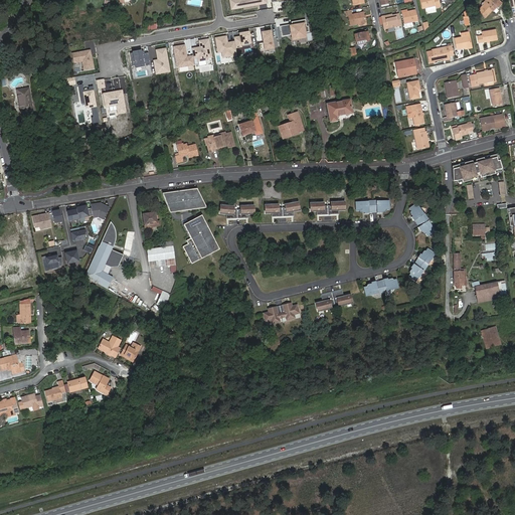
[(229,0),(231,9),(243,7),(243,6),(252,4),(252,5),(260,4),(260,3),(267,2),(266,0),(229,0)]
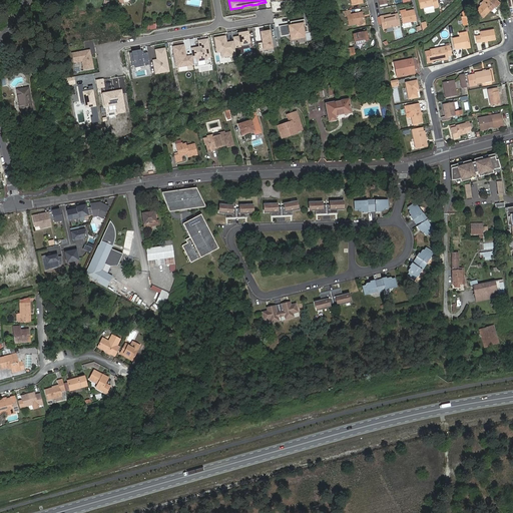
[(488,9),(493,4),(488,0),(483,0),(481,2),(482,3),(476,10),(483,16),(489,10),(488,9)]
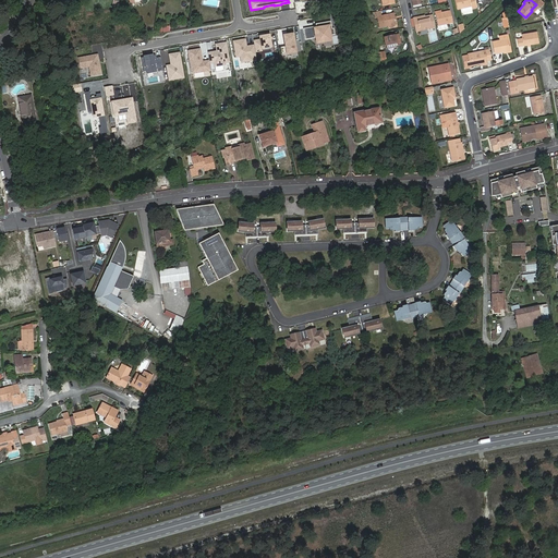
[(381,11),(374,12),(375,17),(377,17),(379,27),(397,24),(393,13),(383,16),(381,11)]
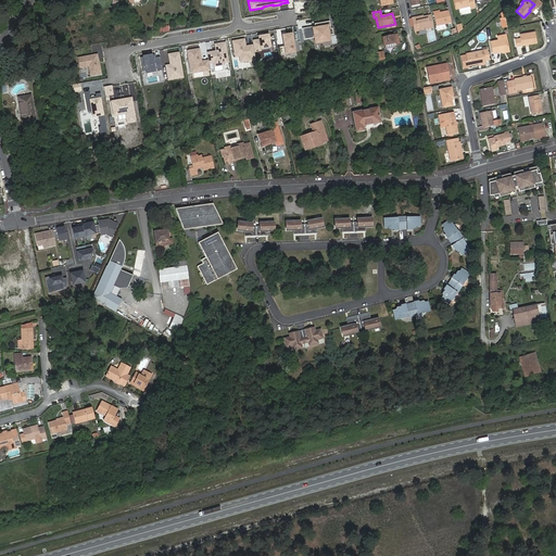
[(433,14),(437,25),(451,22),(449,11),(433,14)]
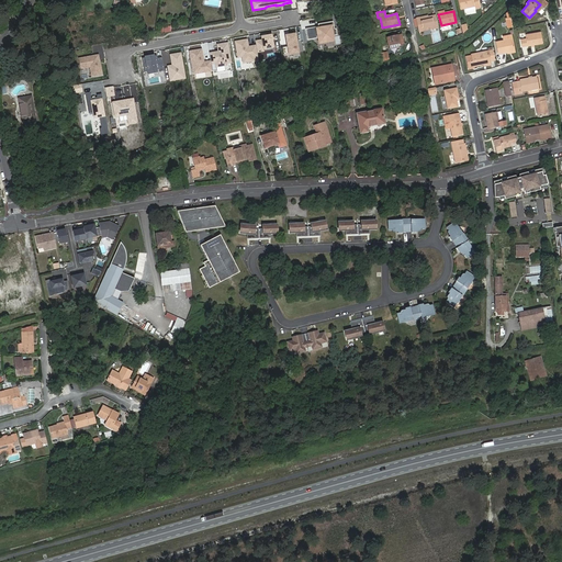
[(419,18),(413,19),(416,32),(423,31),(438,27),(436,15),(427,17),(420,19),(419,18)]
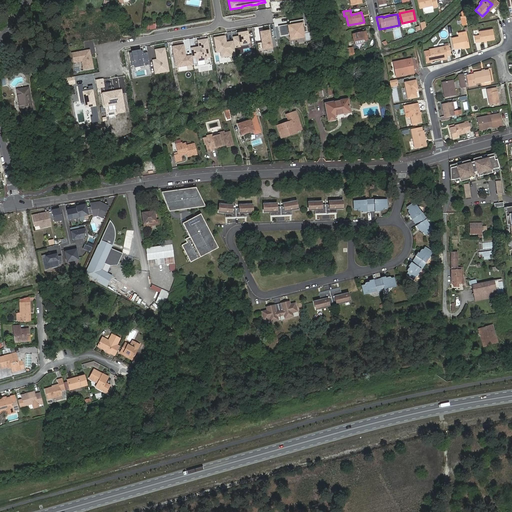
[(288,24),(278,26),(280,36),(289,35),(290,39),(304,37),(303,32),(307,32),(306,26),(305,26),(303,19),(290,22),(290,23),(290,25),(288,26),(288,24)]
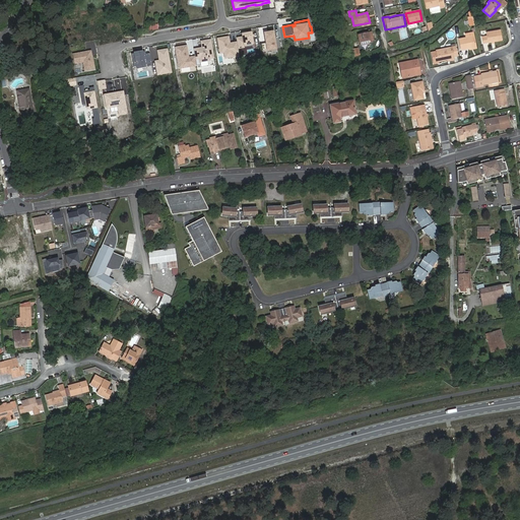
[(491,41),(494,41),(502,40),(500,29),(485,33),(486,36),(481,37),(482,43),(491,41)]
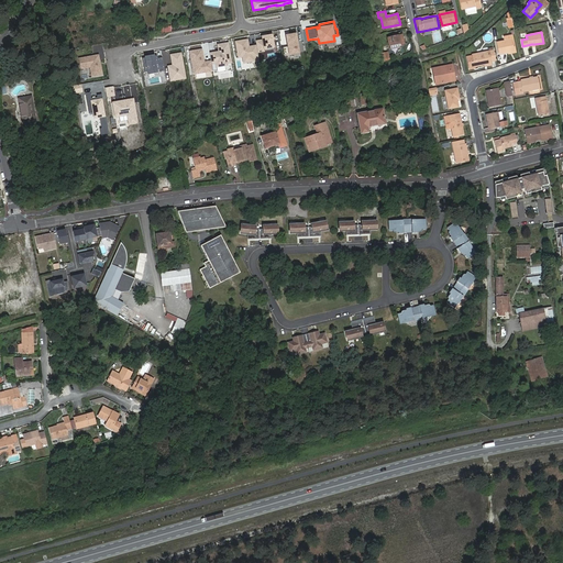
[(288,46),(280,47),(282,55),(298,53),(296,34),(286,35),(288,46)]
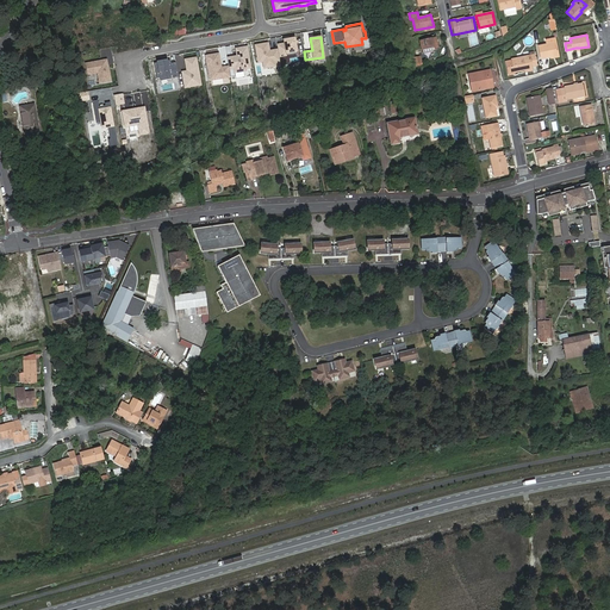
[(284,43),(277,44),(278,49),(279,56),(286,55),(286,53),(297,51),(294,38),(284,39),(284,43)]
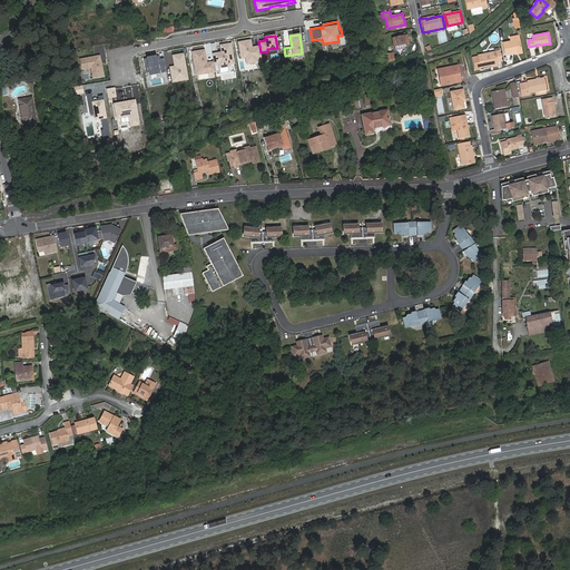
[(404,36),(394,39),(394,42),(393,42),(394,46),(406,43),(406,45),(410,45),(409,37),(404,38),(404,36)]
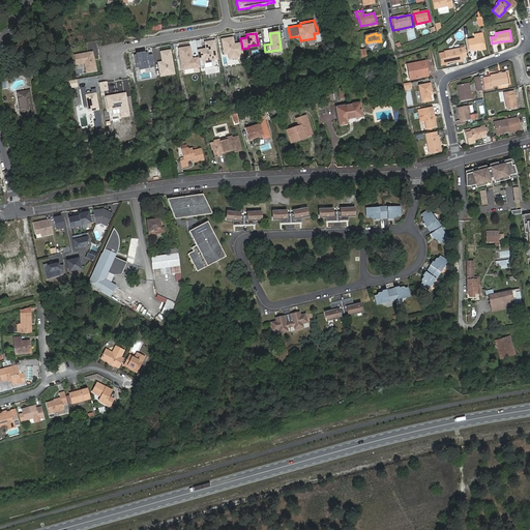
[(233,36),(221,38),(224,55),(229,54),(230,60),(243,57),(242,49),(241,42),(235,43),(233,36)]
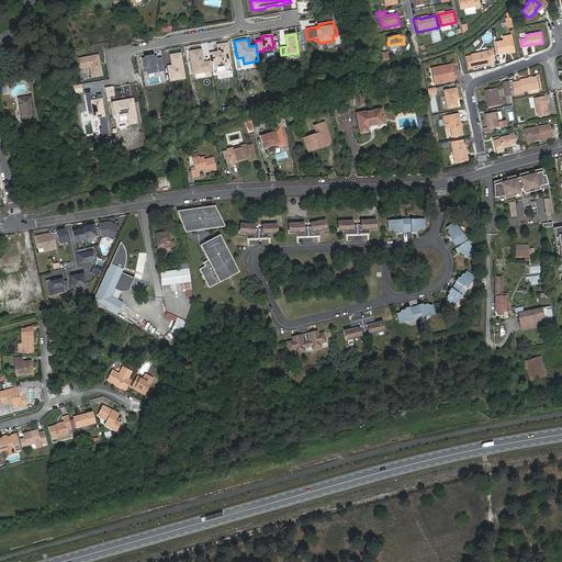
[(507,51),(514,49),(512,38),(496,42),(498,53),(507,51)]
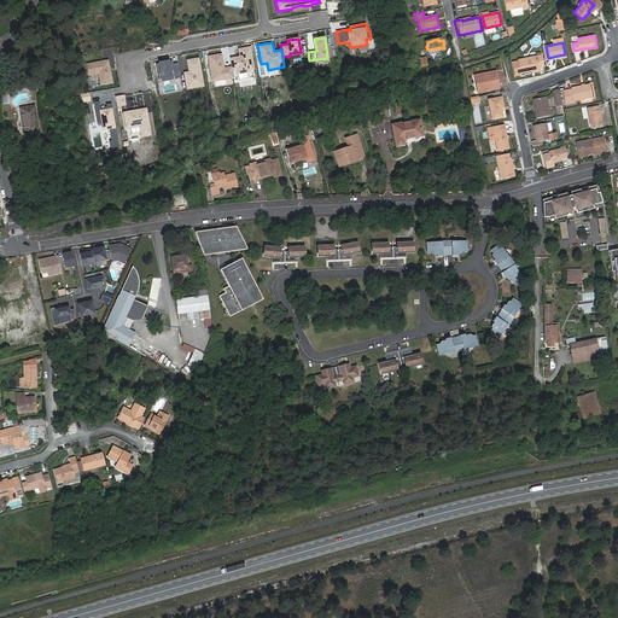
[(250,47),(239,50),(240,57),(240,59),(235,59),(235,58),(229,58),(231,66),(232,70),(237,69),(237,74),(249,71),(249,69),(254,69),(250,47)]
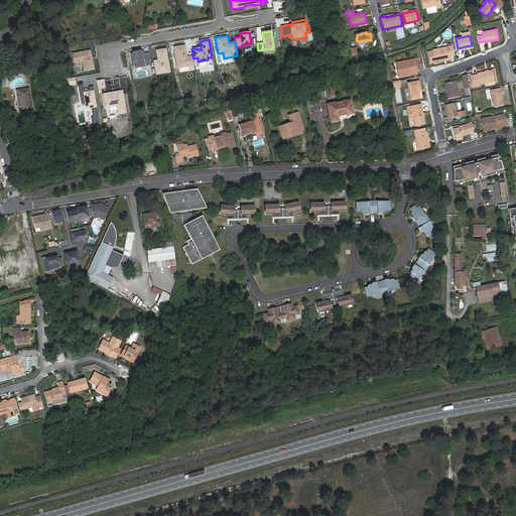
[(177,68),(195,65),(194,58),(192,55),(186,56),(185,57),(184,54),(186,54),(184,45),(173,46),(177,68)]
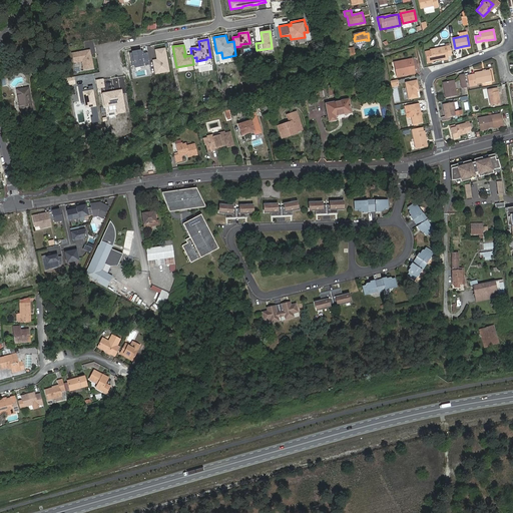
[(430,50),(432,60),(448,57),(447,55),(451,54),(449,46),(430,50)]
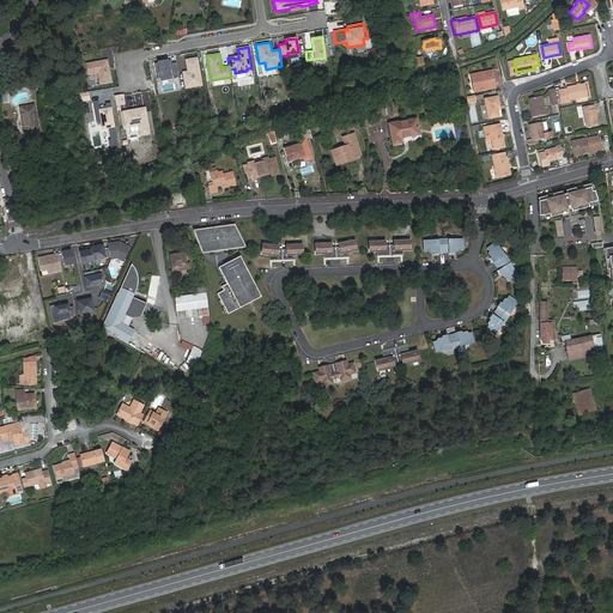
[(201,85),(196,58),(186,59),(187,71),(188,76),(183,77),(184,87),(201,85)]
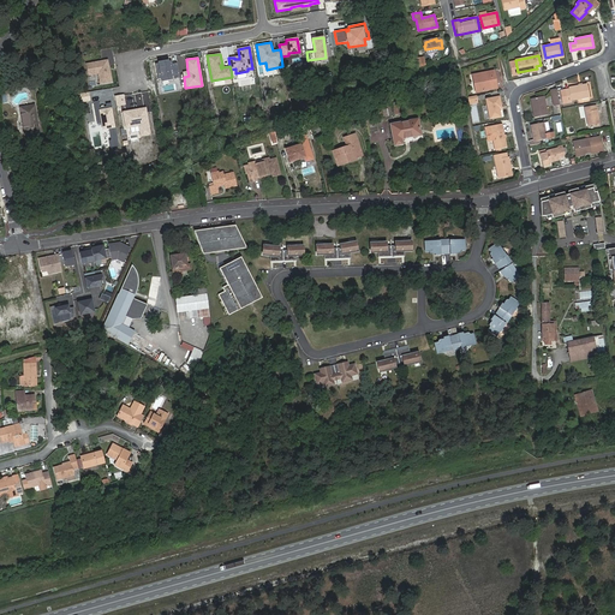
[(99,83),(111,81),(108,69),(107,69),(106,64),(107,64),(107,59),(85,63),(88,73),(97,72),(99,83)]
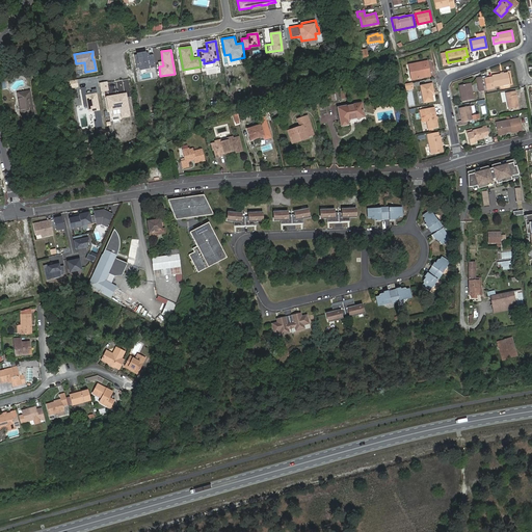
[(376,63),(378,71),(383,70),(384,72),(389,70),(386,59),(376,63)]
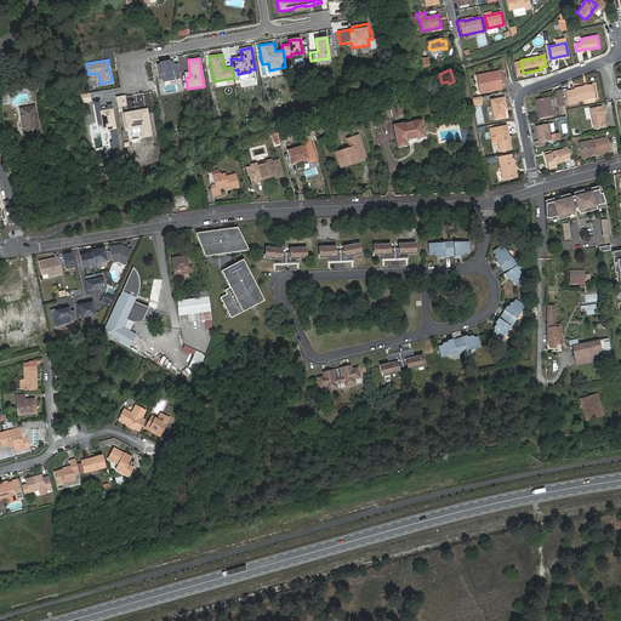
[(497,78),(496,72),(477,75),(480,92),(496,90),(494,78),(497,78)]
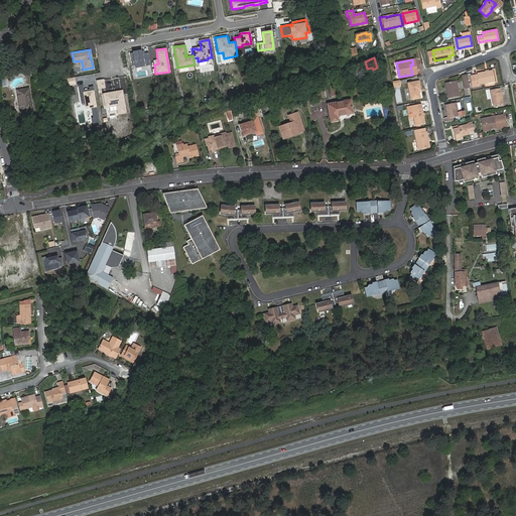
[(474,76),(476,86),(480,85),(479,84),(495,81),(493,71),(477,74),(478,75),(474,76)]
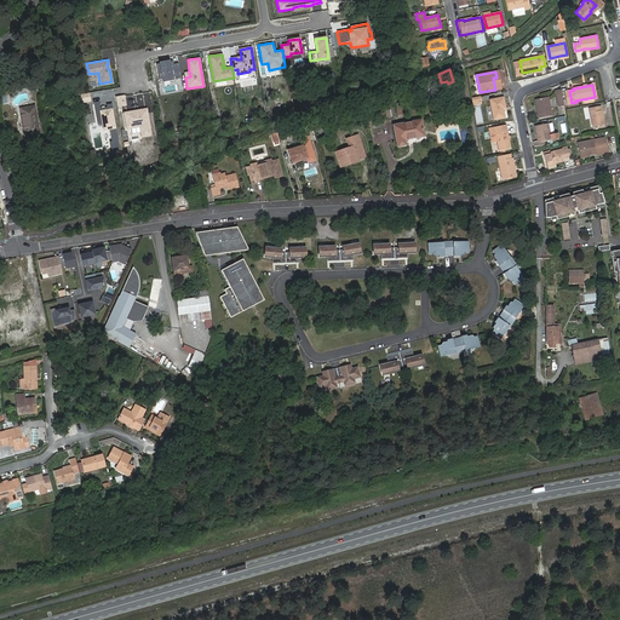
[(124,96),(115,97),(116,105),(125,104),(124,96)]
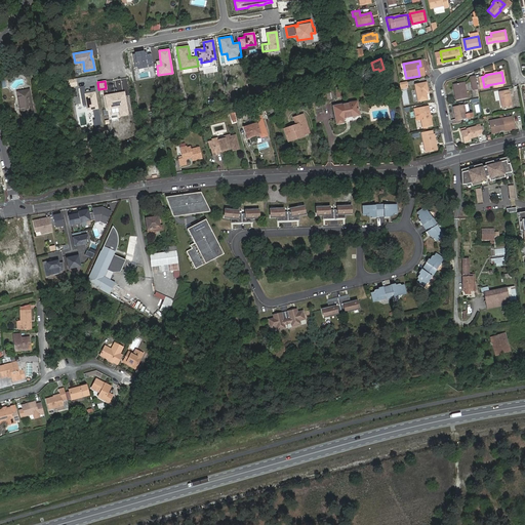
[(414,84),(417,102),(427,99),(426,92),(428,91),(426,82),(414,84)]
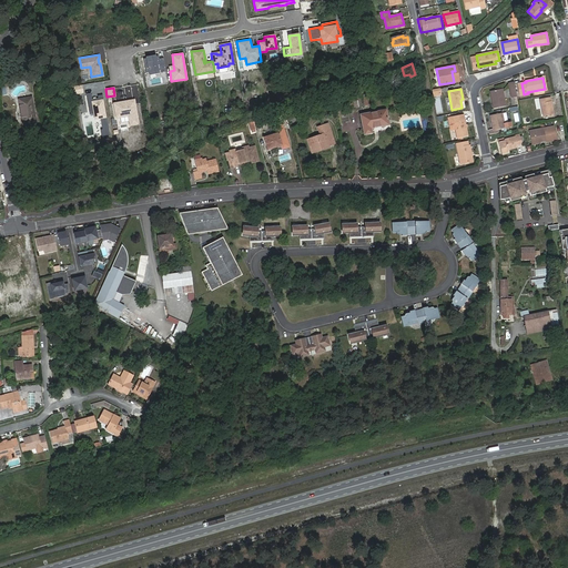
[(490,91),(494,109),(505,107),(501,89),(490,91)]
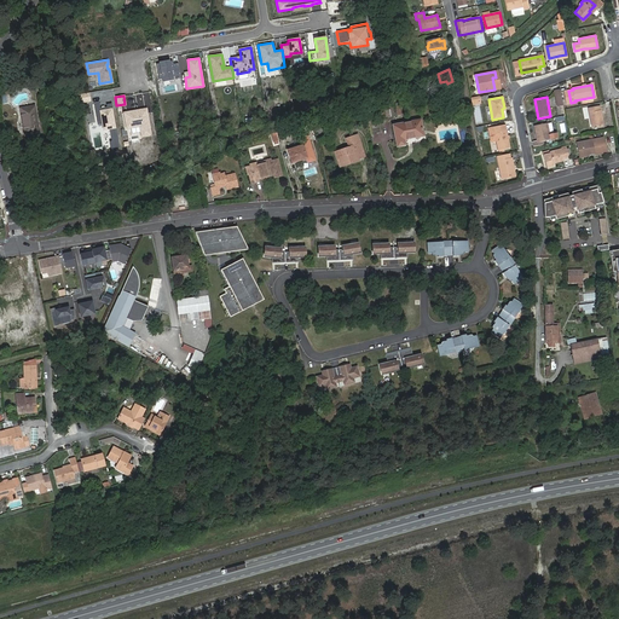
[(114,109),(113,104),(106,104),(108,106),(100,108),(99,102),(94,103),(98,122),(103,121),(104,129),(110,129),(113,142),(110,142),(111,149),(120,148),(116,127),(115,128),(113,109),(114,109)]
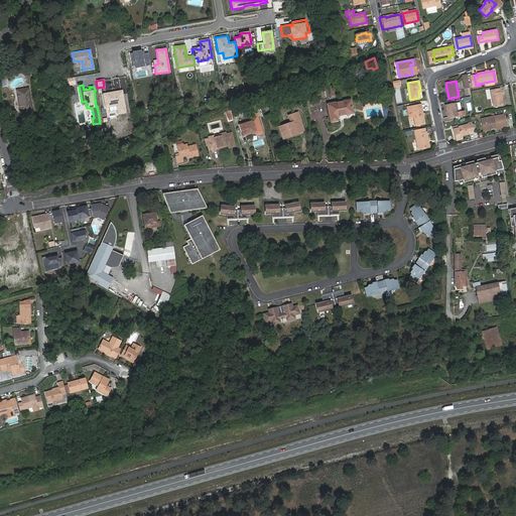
[(17,90),(20,113),(32,111),(27,89),(17,90)]
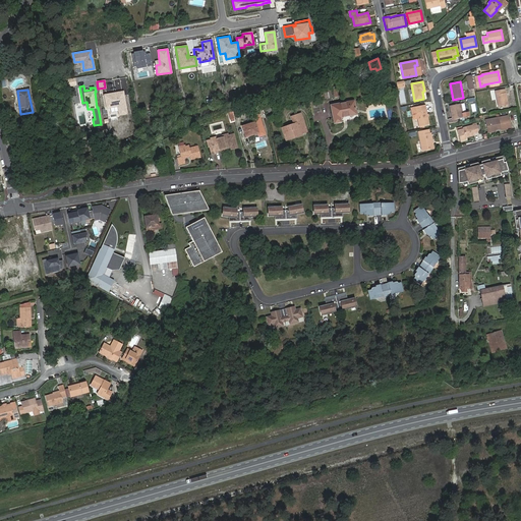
[(496,91),(499,107),(508,105),(506,93),(504,94),(503,90),(496,91)]
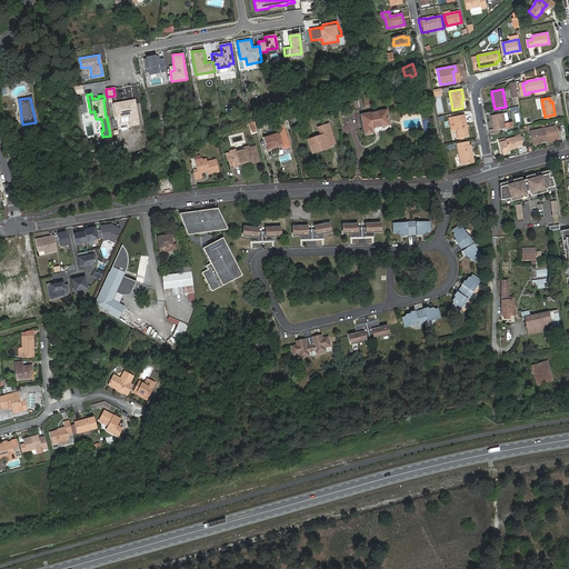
[(128,103),(113,106),(116,118),(128,116),(129,126),(138,123),(133,101),(127,102),(128,103)]
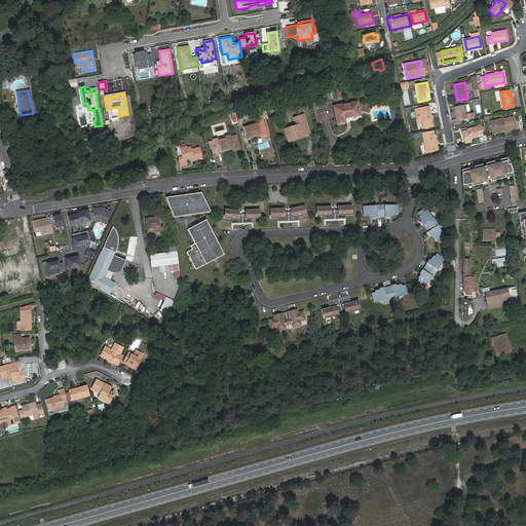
[(334,107),(337,124),(343,123),(342,118),(359,115),(357,103),(334,107)]
